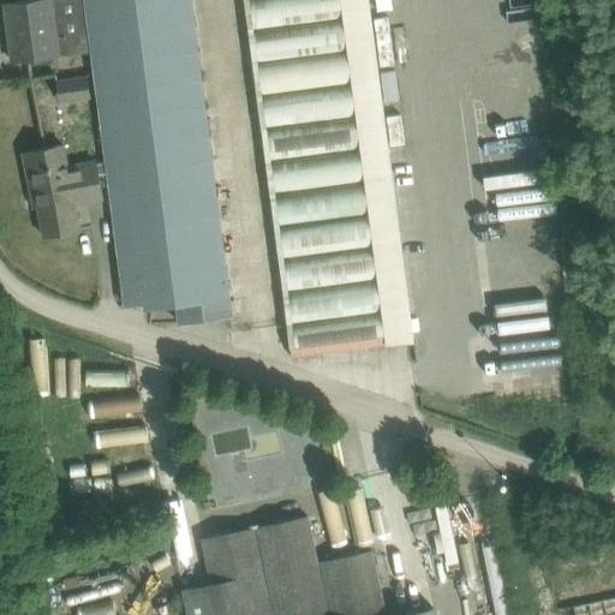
[(11,60),(91,49),(84,0),(29,0),(4,4),(11,60)]
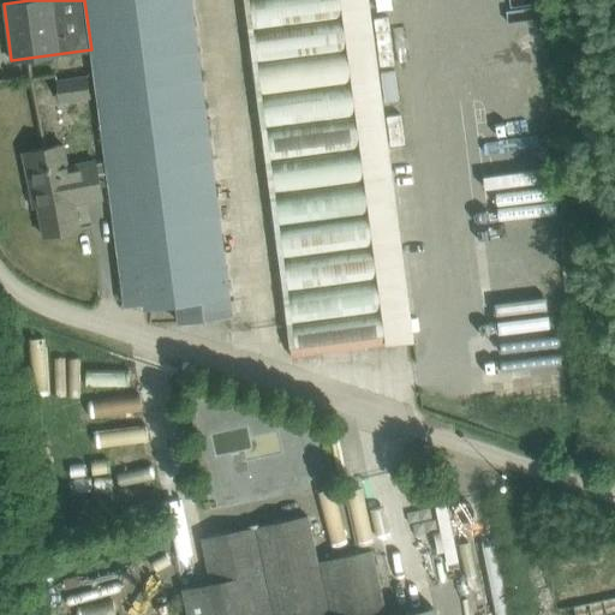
[(107,163),(109,186),(124,305),(143,303),(144,308),(177,304),(179,323),(230,317),(227,291),(189,0),(84,0),(91,49),(107,163)]
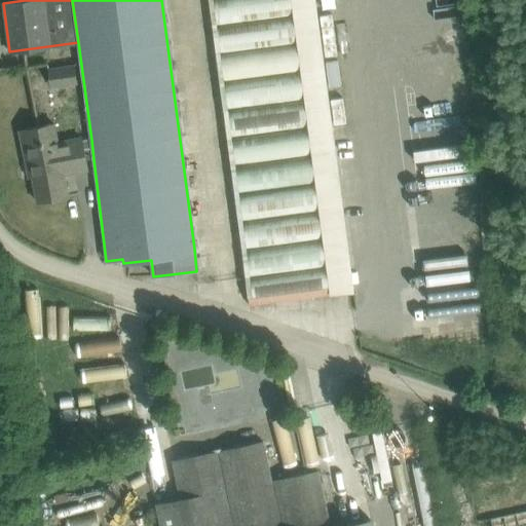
[(210,0),(247,285),(250,305),(353,292),(314,0),(210,0)]
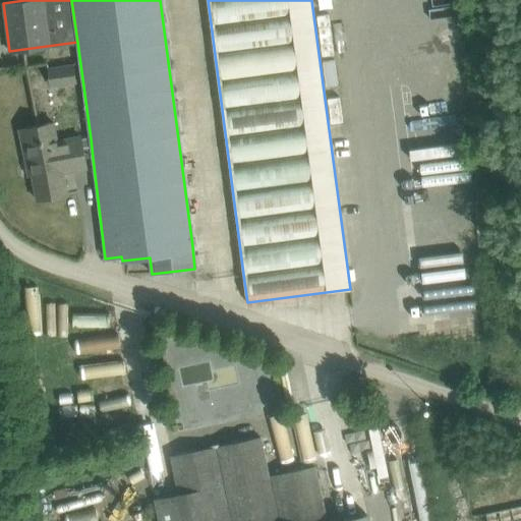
[(47,67),(50,87),(76,83),(74,64),(47,67)]
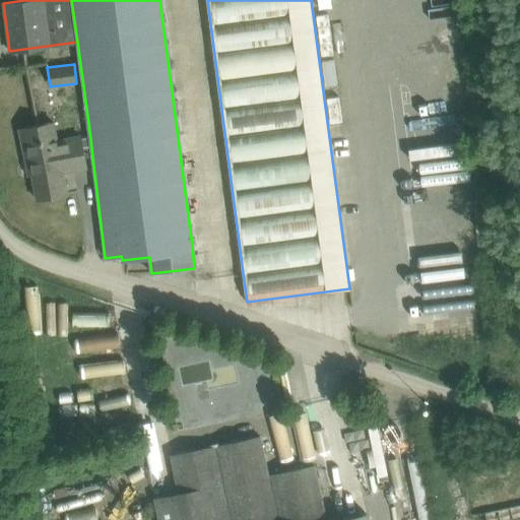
[(85,158),(92,157),(90,138),(81,140),(80,137),(57,141),(54,123),(41,126),(20,129),(26,163),(31,161),(39,200),(67,195),(63,174),(86,170),(85,158)]
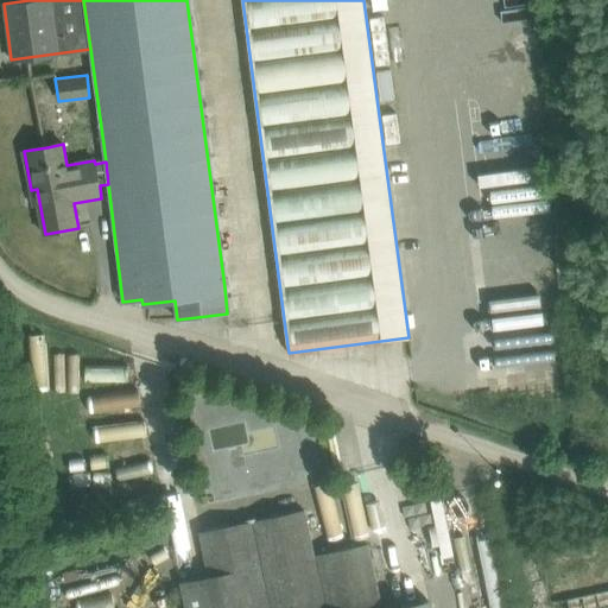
[(555,360),(502,360),(502,367),(504,367),(504,381),(555,381),(555,360)]
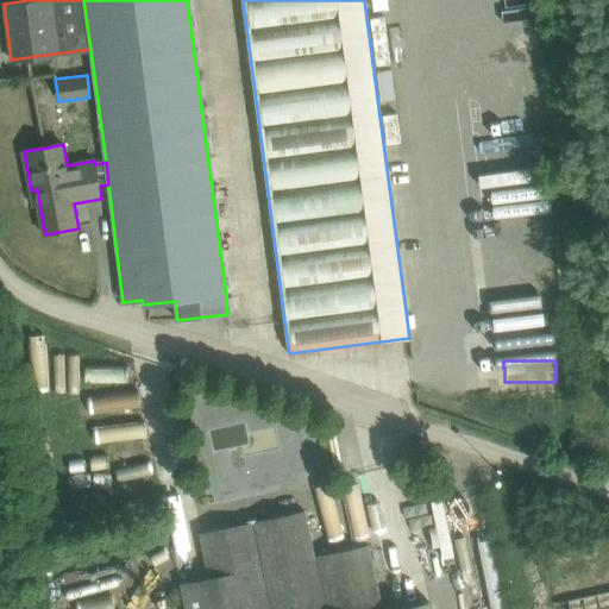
[(70,445),(52,449),(67,506),(83,501),(70,445)]
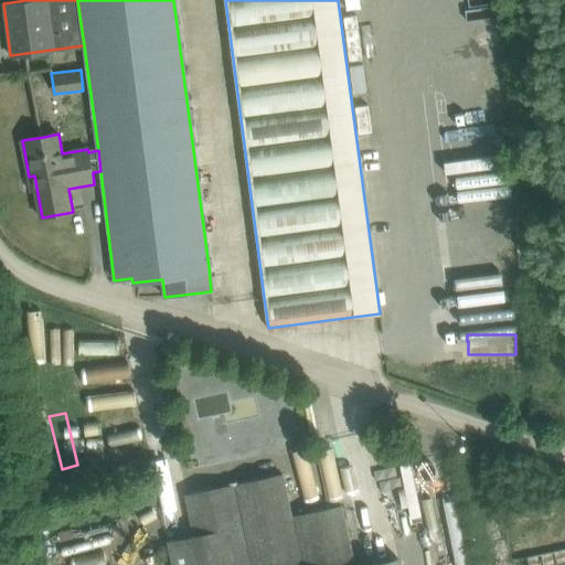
[(169,542),(173,563),(173,564),(398,564),(397,558),(366,564),(353,564),(341,507),(291,516),(283,475),(240,483),(240,486),(230,488),(228,486),(185,494),(194,536),(169,542)]
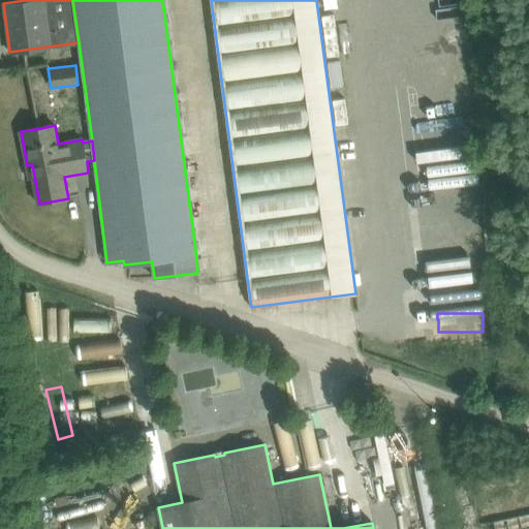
[(421,493),(422,511),(430,510),(428,468),(414,468),(415,493),(421,493)]
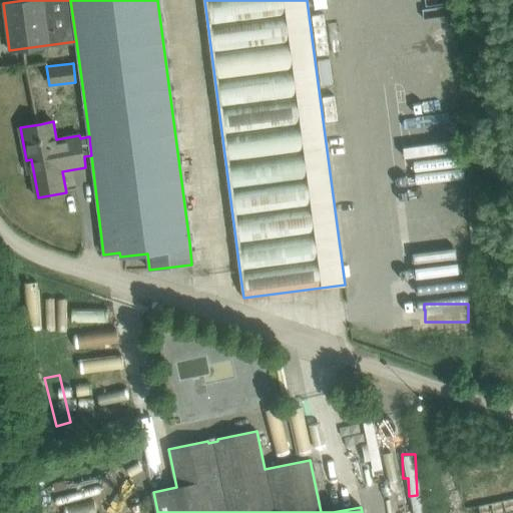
[(50,480),(57,512),(86,512),(84,499),(105,494),(99,469),(50,480)]
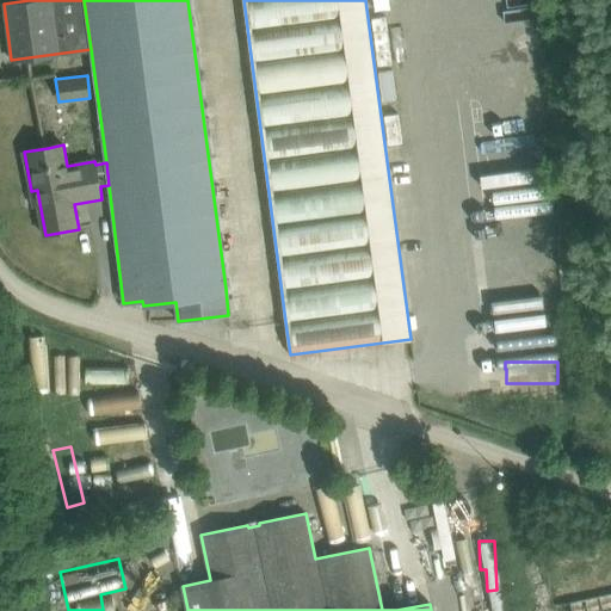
[(610,610),(610,593),(555,606),(555,610),(610,610)]
